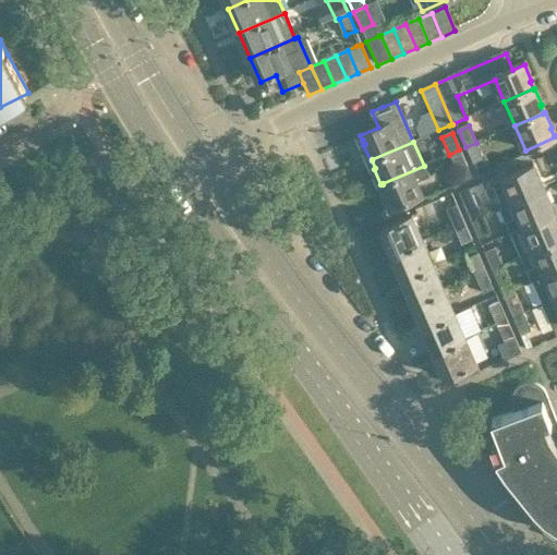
[(484,160),(476,143),(465,147),(473,166),(484,160)]
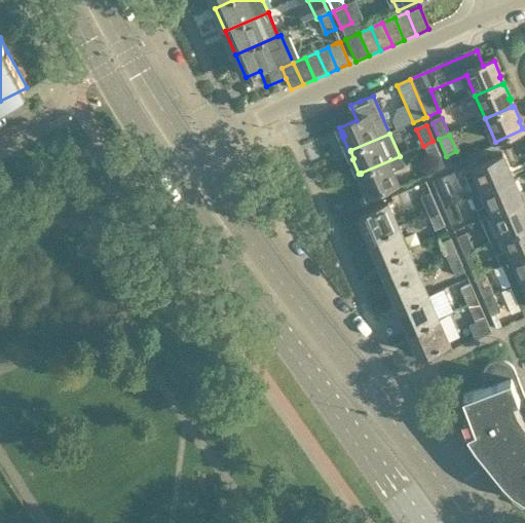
[(441,158),(433,141),(423,146),(430,162),(441,158)]
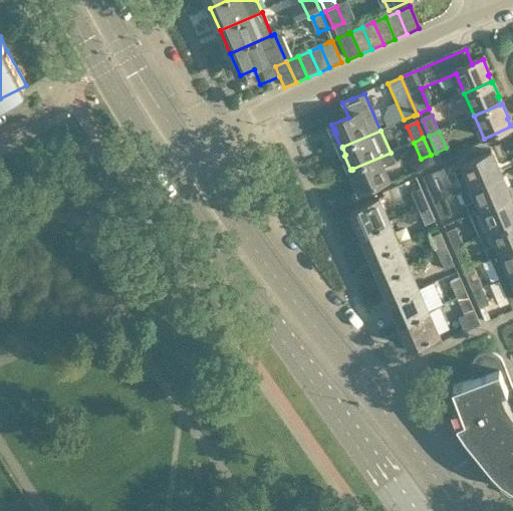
[(499,176),(496,169),(498,168),(490,150),(462,162),(463,166),(454,170),(464,192),(473,188),(500,177),(499,176)]
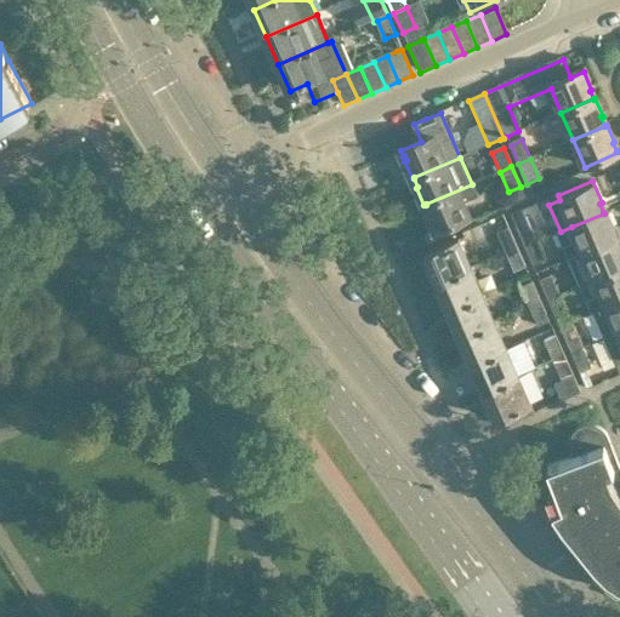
[(478,198),(472,184),(426,204),(426,205),(430,213),(427,213),(436,232),(470,217),(464,204),(478,198)]
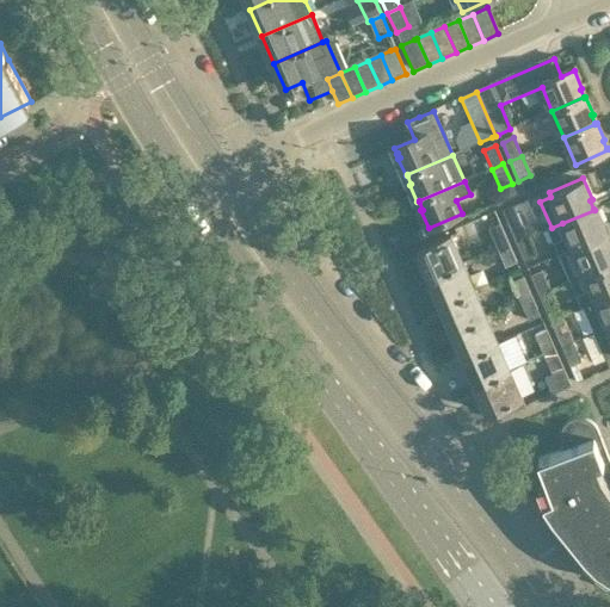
[(605,235),(602,227),(603,225),(596,208),(593,209),(595,210),(562,223),(567,235),(553,241),(560,255),(573,249),(605,236),(605,235)]
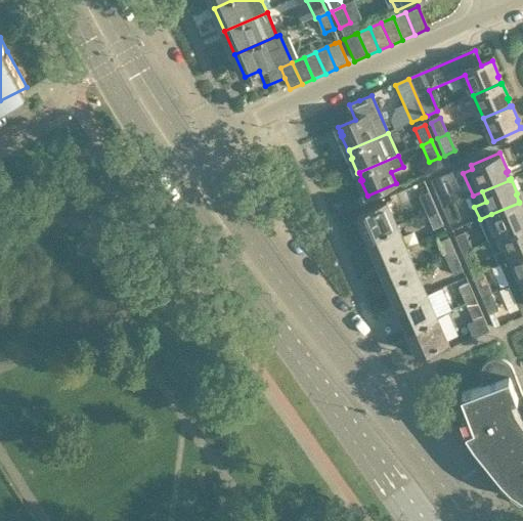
[(451,205),(444,188),(435,192),(442,209),(451,205)]
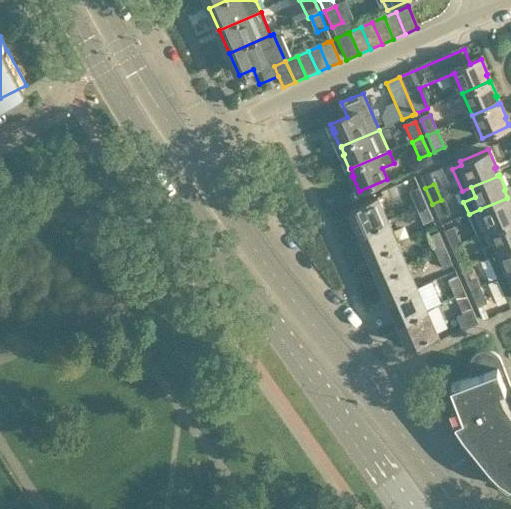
[(426,205),(419,189),(410,193),(417,209),(426,205)]
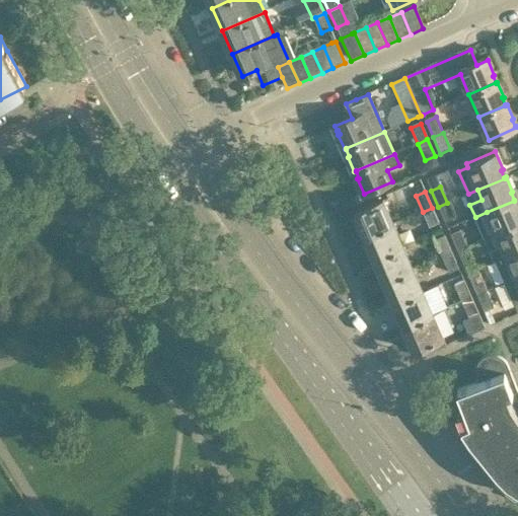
[(517,204),(515,199),(514,200),(514,201),(487,212),(497,235),(517,225),(517,204)]
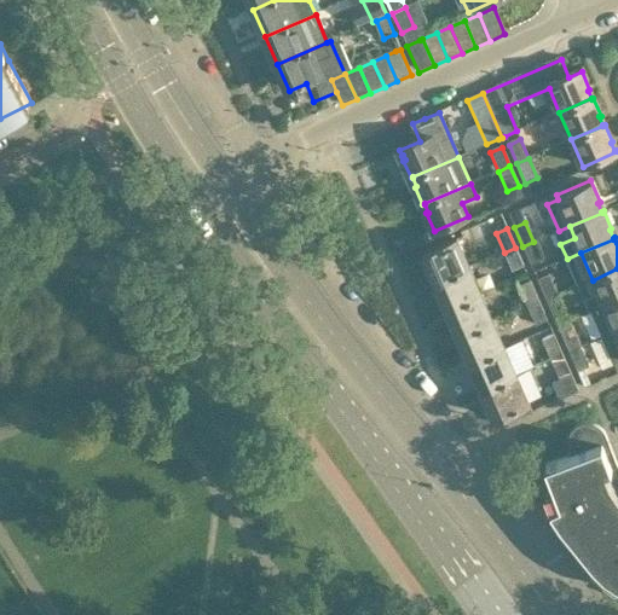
[(469,268),(457,241),(423,255),(435,283),(469,268)]
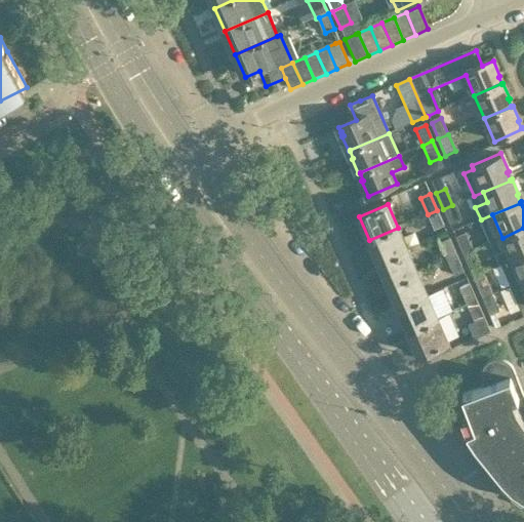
[(460,223),(452,205),(443,209),(450,227),(460,223)]
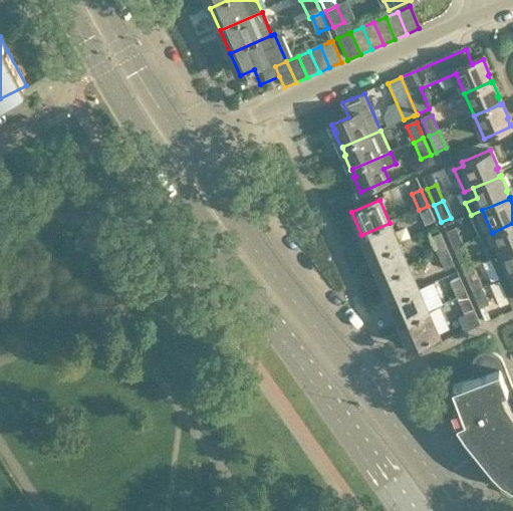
[(435,222),(428,206),(419,210),(425,226),(435,222)]
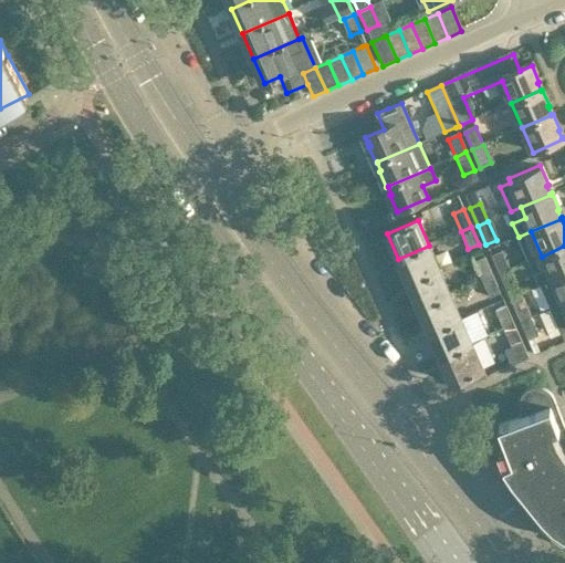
[(440,270),(429,246),(398,259),(409,283),(440,270)]
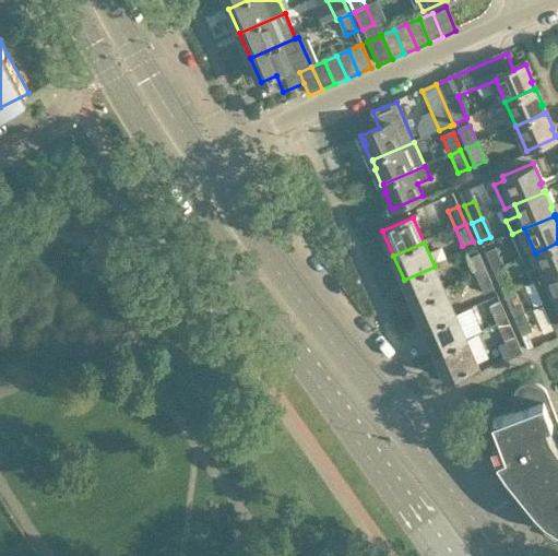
[(557,243),(535,253),(541,264),(527,271),(533,283),(557,271),(557,243)]
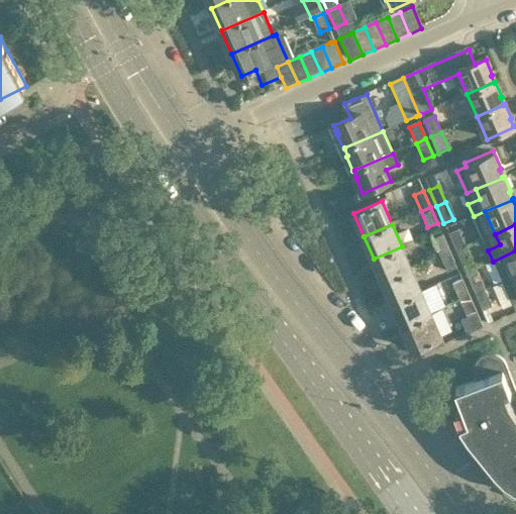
[(457,230),(448,234),(455,251),(466,247),(457,230)]
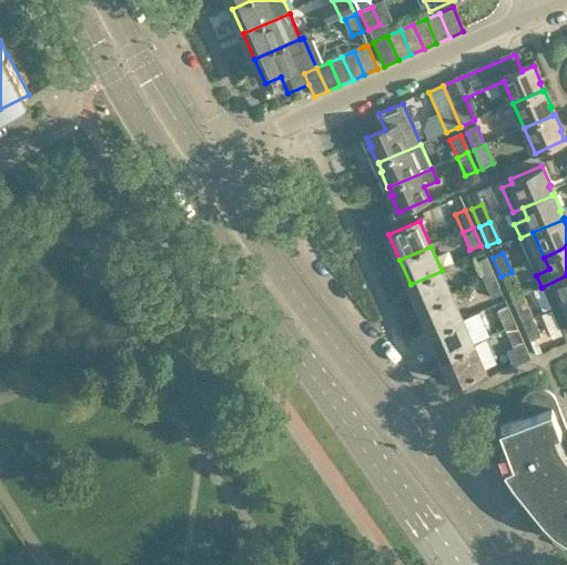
[(486,260),(476,264),(484,282),(494,278),(486,260)]
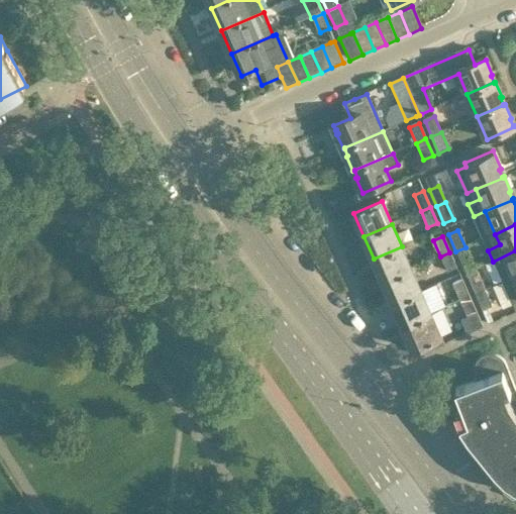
[(411,269),(402,246),(374,259),(383,282),(411,269)]
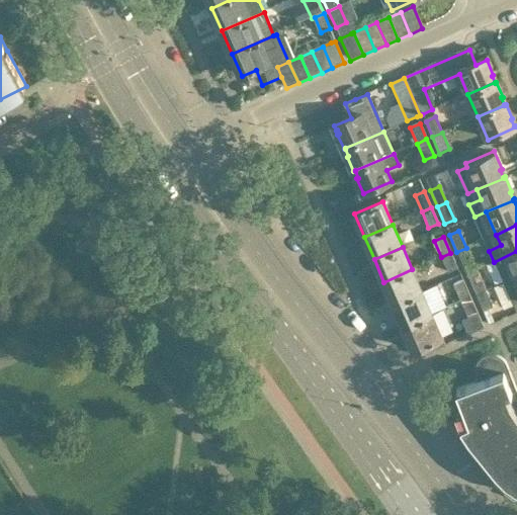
[(474,264),(466,248),(456,252),(464,268),(474,264)]
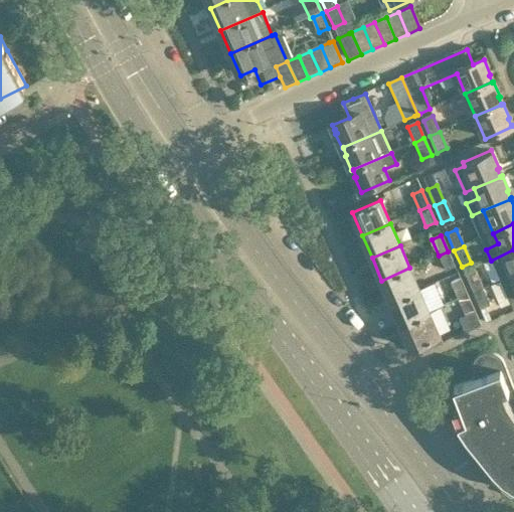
[(513,249),(491,261),(501,283),(513,277),(513,249)]
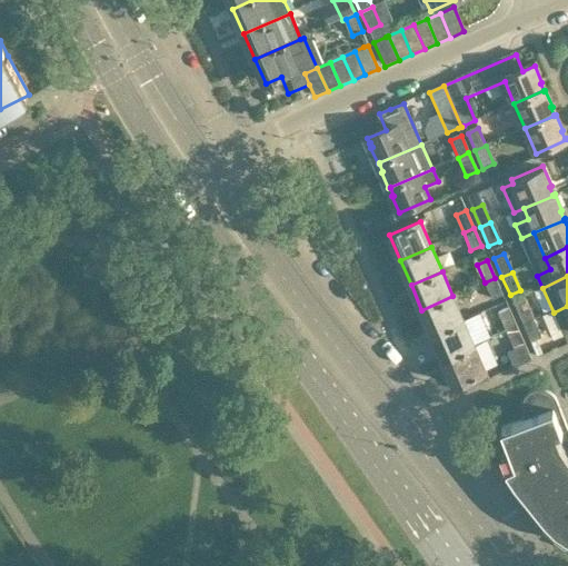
[(502,296),(495,278),(485,283),(492,300),(502,296)]
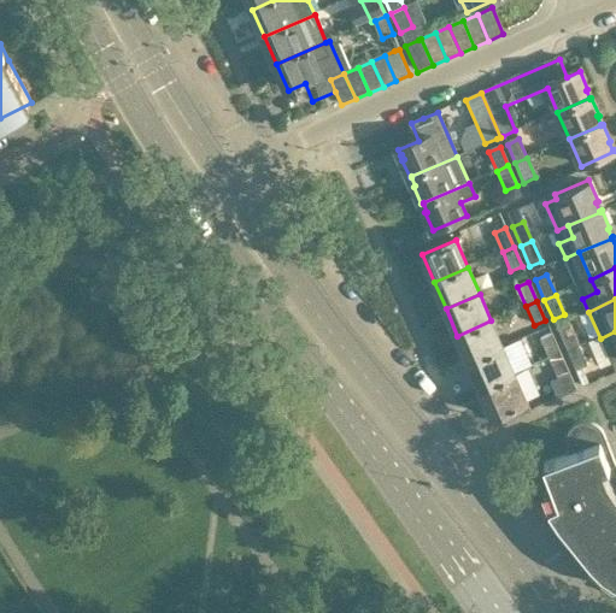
[(503,348),(491,320),(457,336),(469,363),(503,348)]
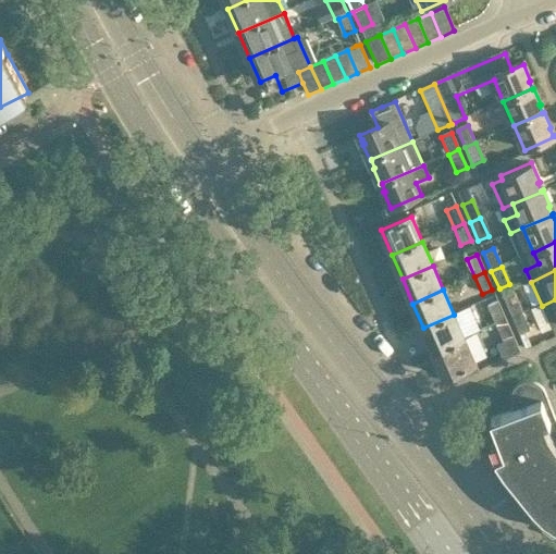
[(522,314),(515,296),(511,291),(503,294),(513,318),(522,314)]
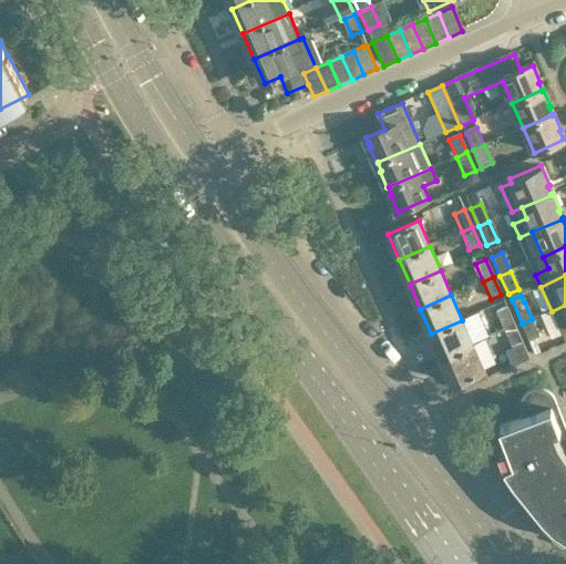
[(565,305),(552,311),(565,342),(565,305)]
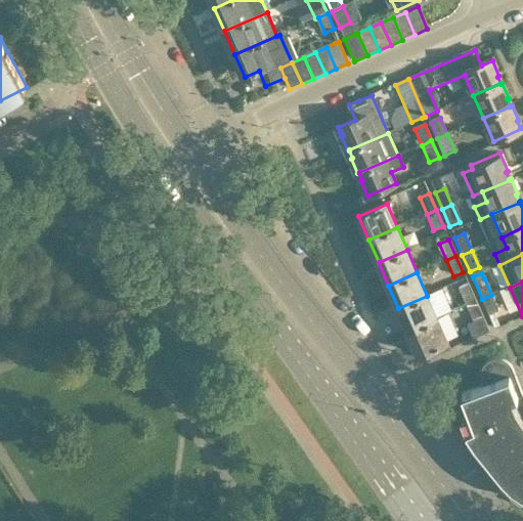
[(476,302),(469,286),(460,290),(466,306),(476,302)]
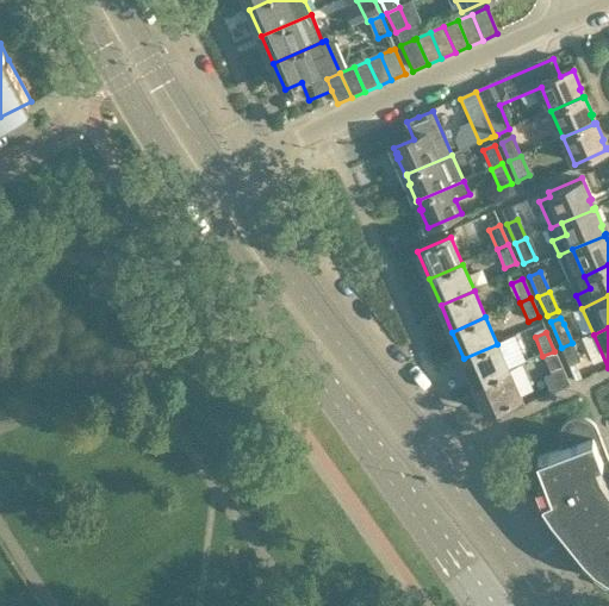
[(580,362),(572,343),(561,348),(570,367),(580,362)]
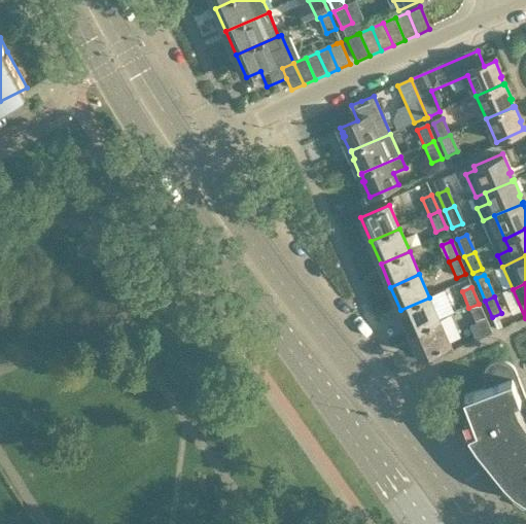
[(440,320),(429,298),(400,310),(411,334),(440,320)]
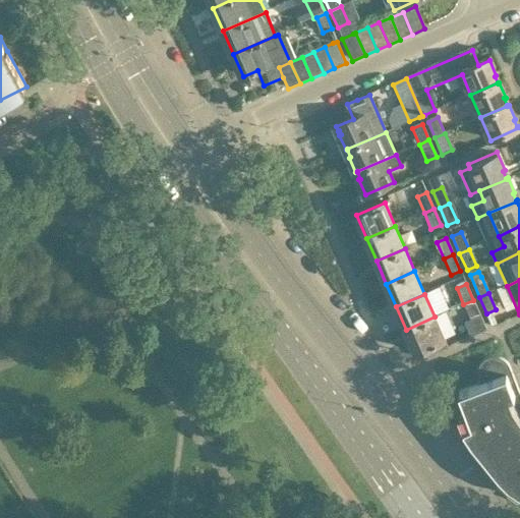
[(480,317),(473,300),(463,304),(471,321),(480,317)]
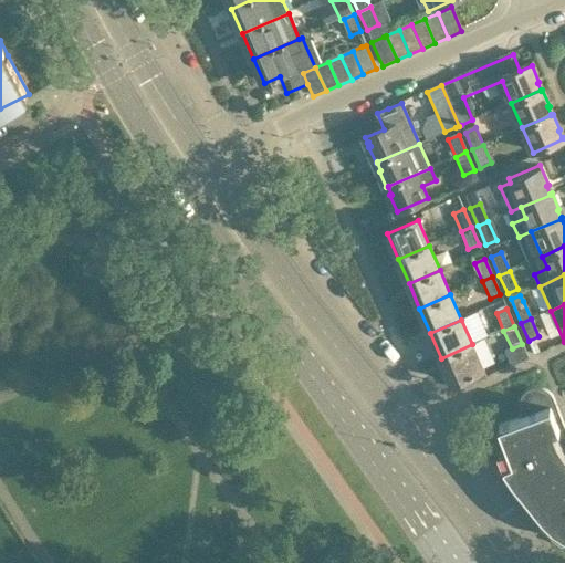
[(487,377),(472,344),(441,358),(452,383),(453,382),(457,391),(487,377)]
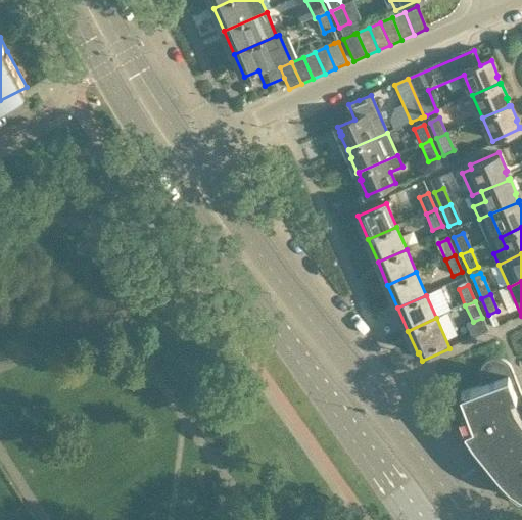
[(521,429),(509,410),(505,402),(521,395),(511,370),(510,367),(507,364),(504,362),(501,360),(496,360),(492,360),(489,361),(486,362),(483,365),(480,368),(479,371),(478,375),(478,379),(479,382),(481,386),(461,394),(473,427),(465,431),(466,433),(474,429),(480,439),(473,443),(501,477),(507,472),(516,481),(521,484),(521,429)]
